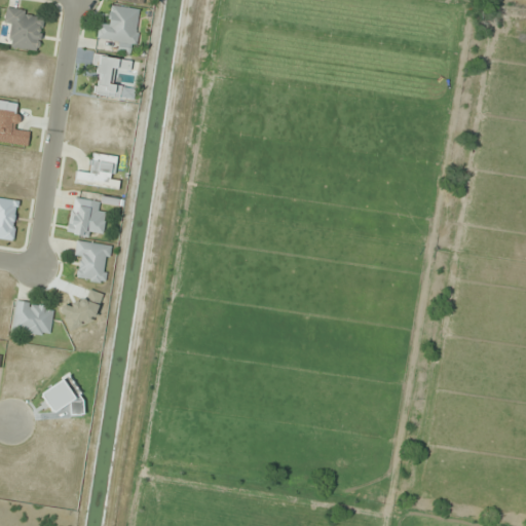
[(3,27),(13,28),(10,47),(39,52),(45,14),(6,7),(3,27)]
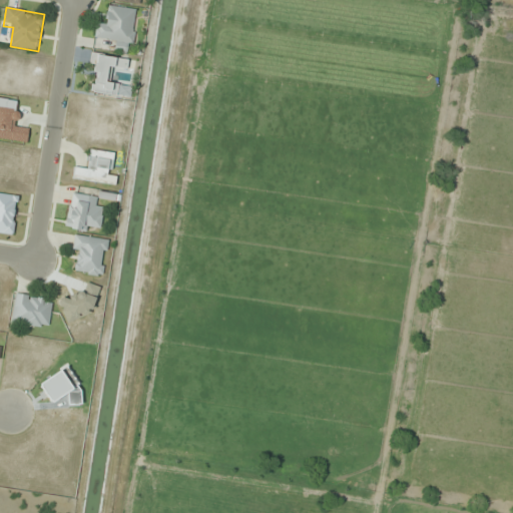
[(136,9),(109,7),(107,25),(96,24),(95,38),(115,40),(114,51),(132,53),(136,9)]
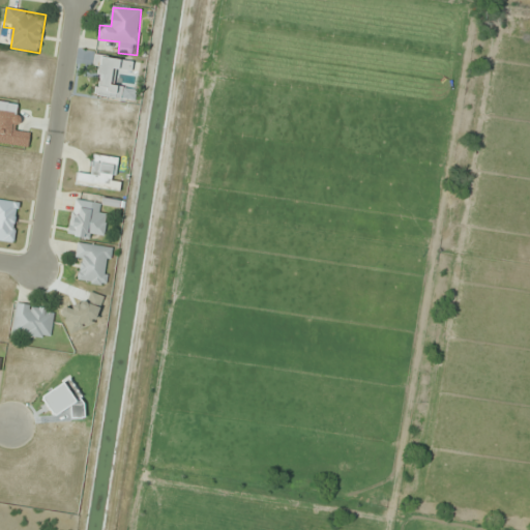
[(131,72),(133,61),(94,56),(93,66),(99,67),(95,96),(121,99),(123,85),(113,84),(115,70),(131,72)]
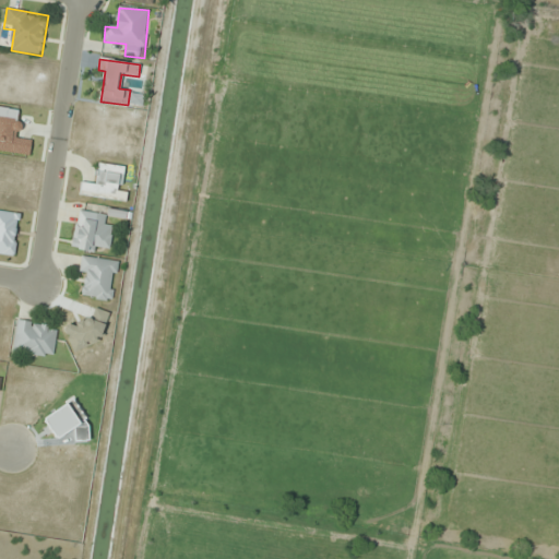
[(120,191),(125,167),(98,163),(95,185),(82,182),(80,195),(126,203),(128,192),(120,191)]
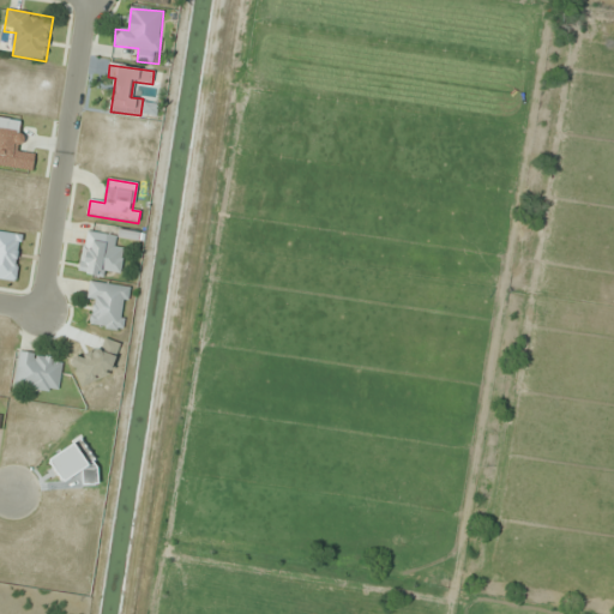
[(79,274),(120,278),(124,248),(115,247),(116,235),(84,230),(79,274)]
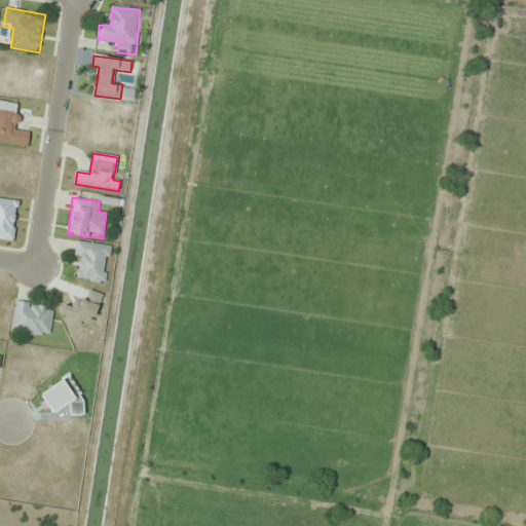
[(81,260),(78,280),(106,284),(111,246),(77,241),(74,259),(81,260)]
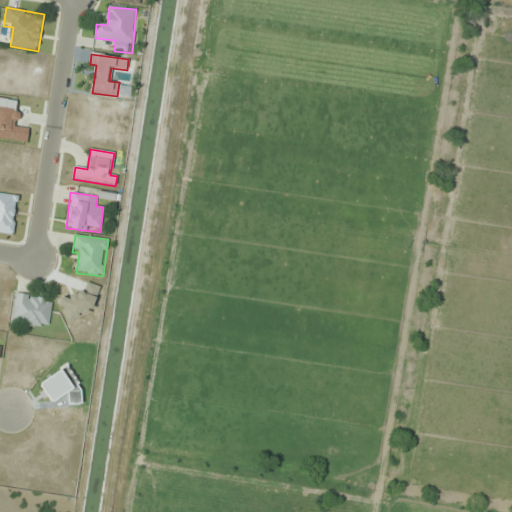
[(53,298),(15,293),(11,324),(49,329),(53,298)]
